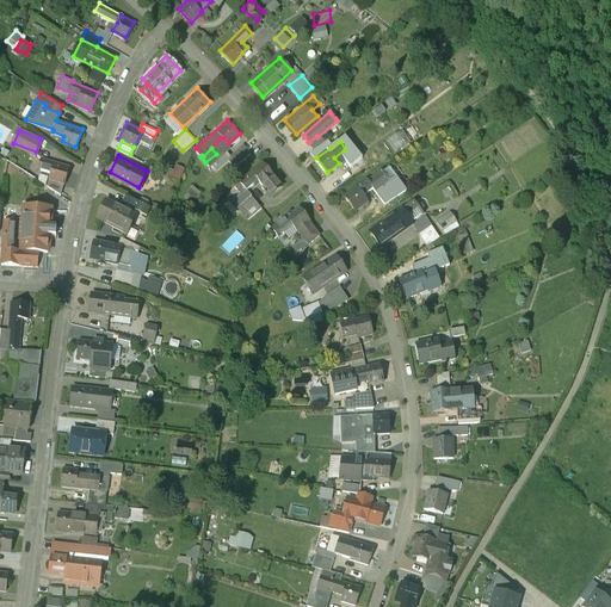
[(69,166),(43,158),(39,168),(51,172),(50,179),(65,184),(69,166)]
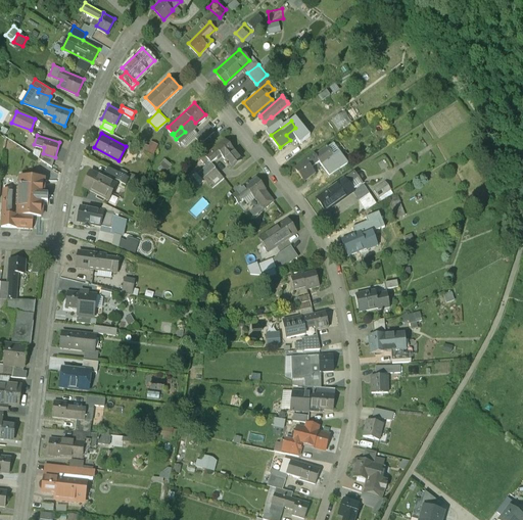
[(242,157),(224,137),(200,156),(206,163),(221,152),(228,161),(226,162),(227,164),(229,162),(232,167),(242,157)]
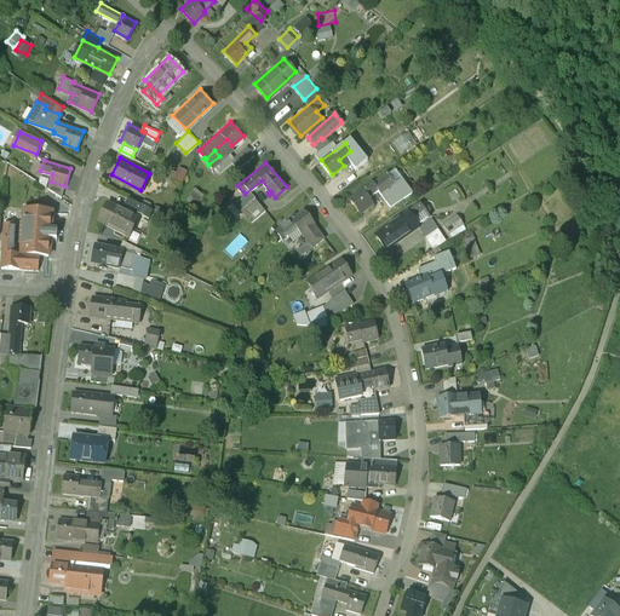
[(166,173),(153,166),(149,173),(162,179),(166,173)]
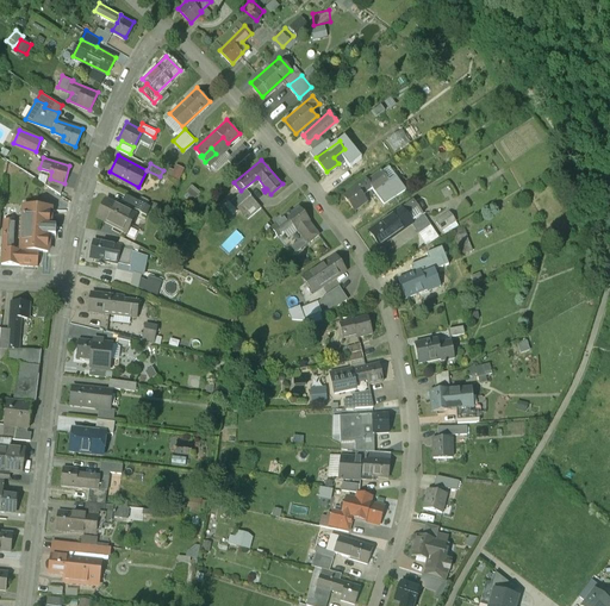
[(235,166),(228,172),(232,175),(238,169),(235,166)]
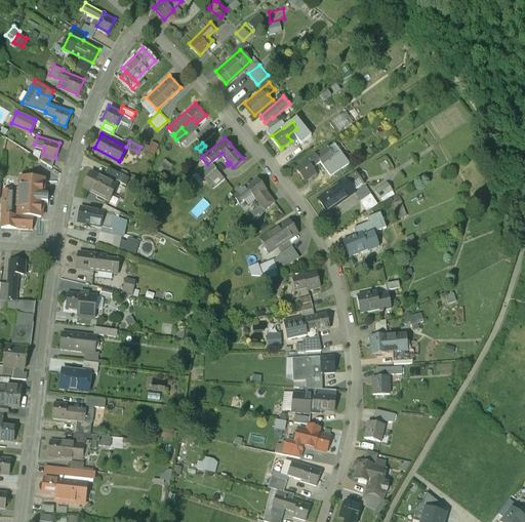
[(314,151),(294,166),(305,179),(316,171),(312,165),(320,159),(323,162),(335,153),(328,144),(316,153),(314,151)]
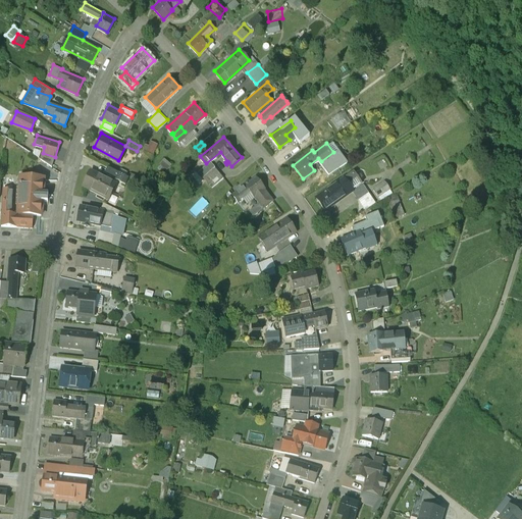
[(326,164),(329,171),(347,163),(343,156),(326,164)]
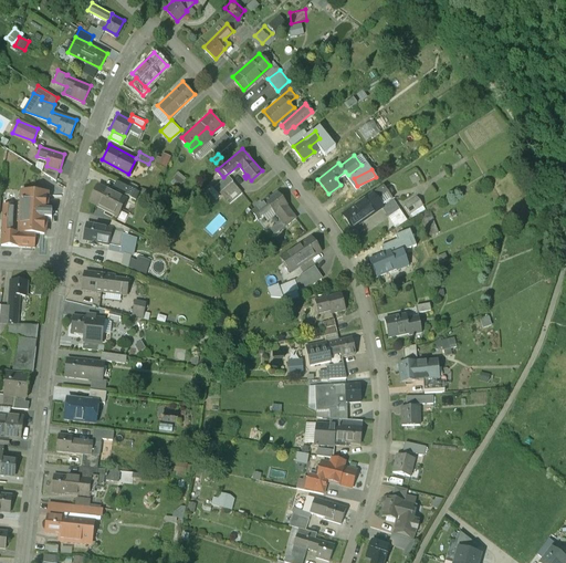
[(139,190),(118,179),(114,187),(135,198),(139,190)]
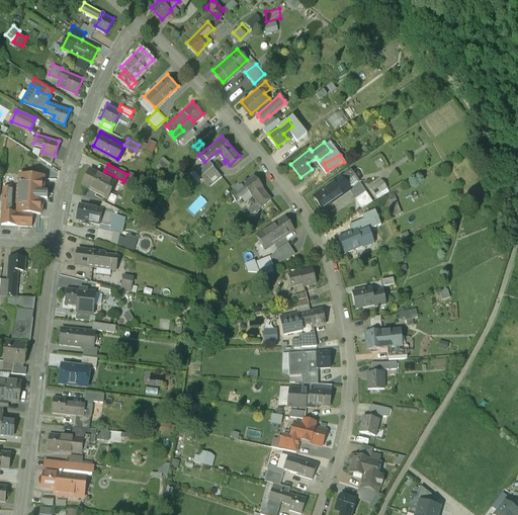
[(115,180),(90,168),(82,183),(108,196),(115,180)]
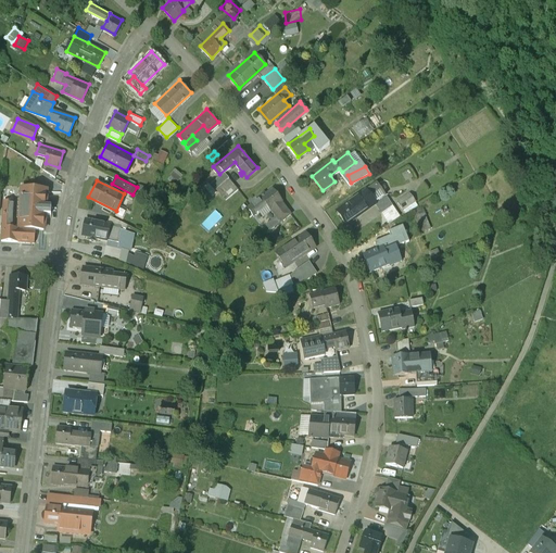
[(238,188),(232,180),(219,190),(226,198),(238,188)]
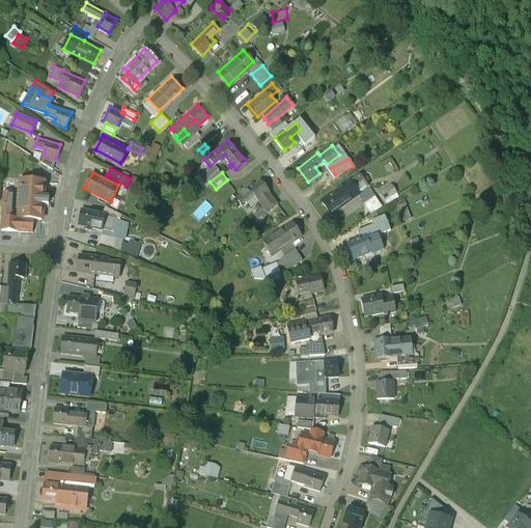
[(360,172),(322,199),(331,213),(342,204),(340,202),(342,200),(344,203),(359,193),(360,193),(358,191),(368,184),(360,172)]
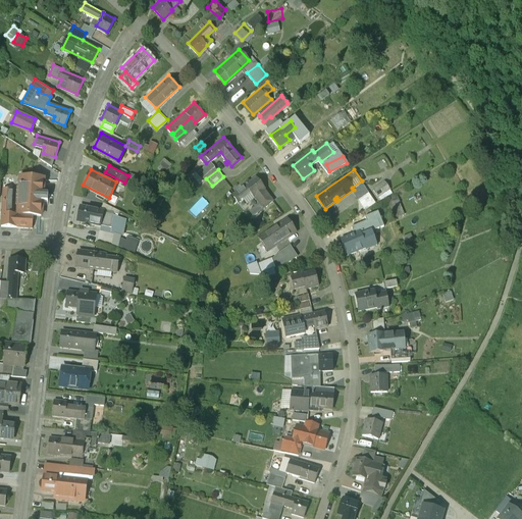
[(42,177),(20,175),(18,212),(33,213),(40,213),(42,177)]
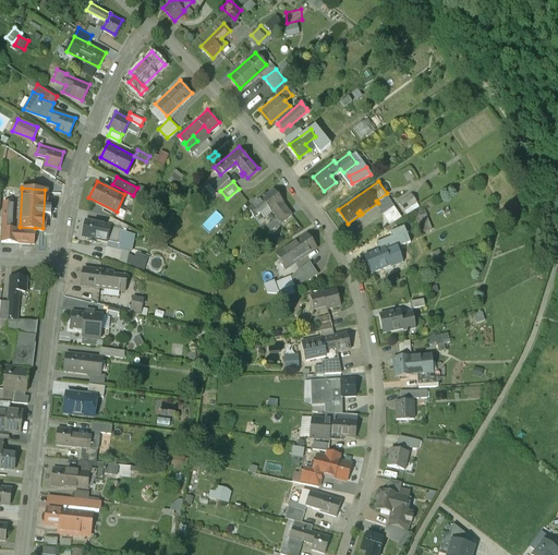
[(274,188),(254,202),(259,210),(268,203),(277,215),(287,206),(282,202),(283,201),(274,188)]
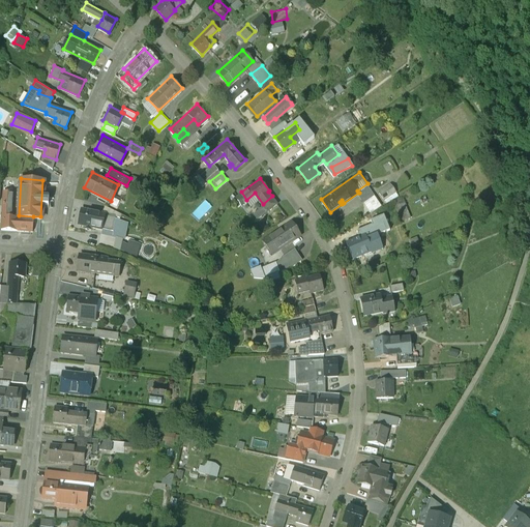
[(400,189),(394,179),(381,186),(386,197),(400,189)]
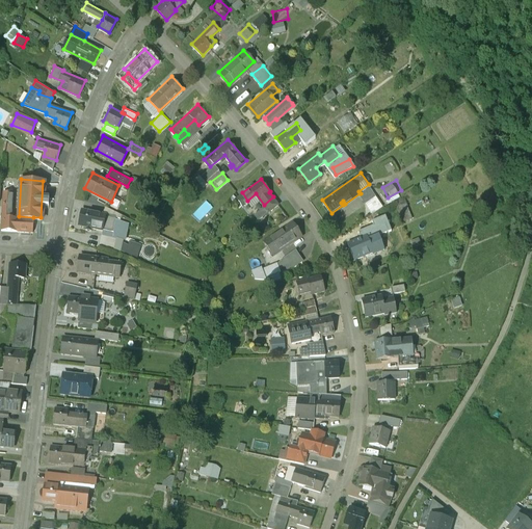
[(361,193),(360,193),(365,202),(375,195),(370,187),(361,193)]
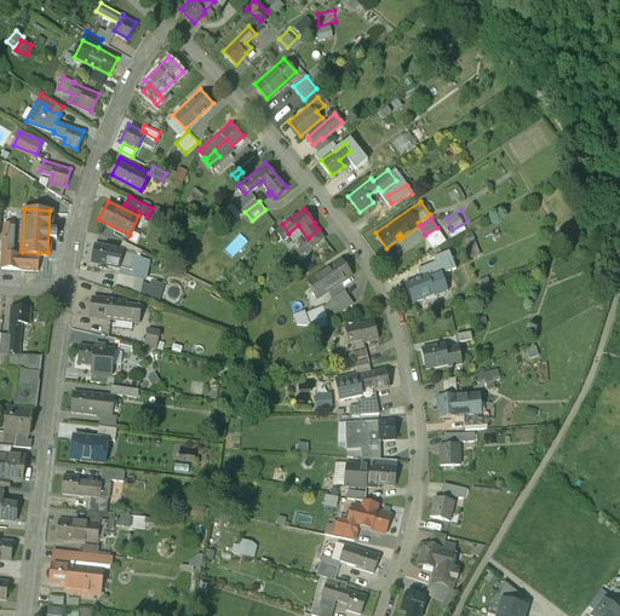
[(13,224),(4,223),(3,239),(12,239),(13,224)]
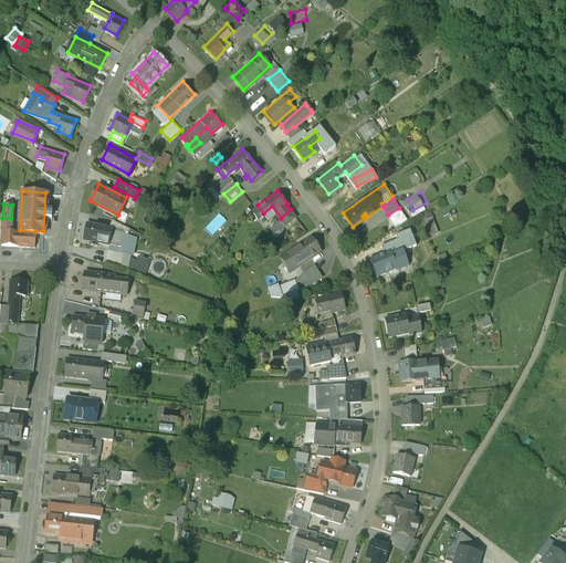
[(258,205),(252,209),(259,217),(263,214),(258,205)]
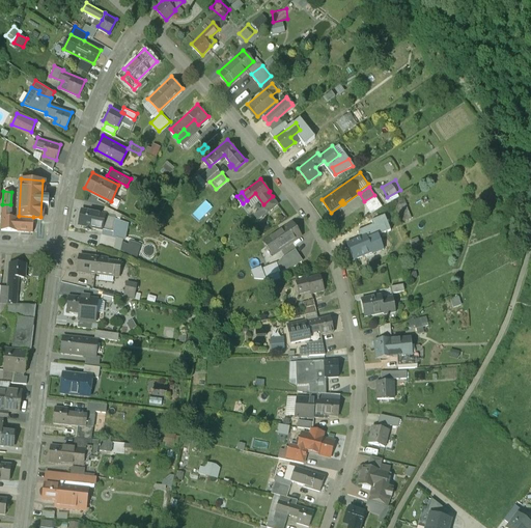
[(273,196),(263,204),(253,212),(258,217),(277,202),(273,196)]
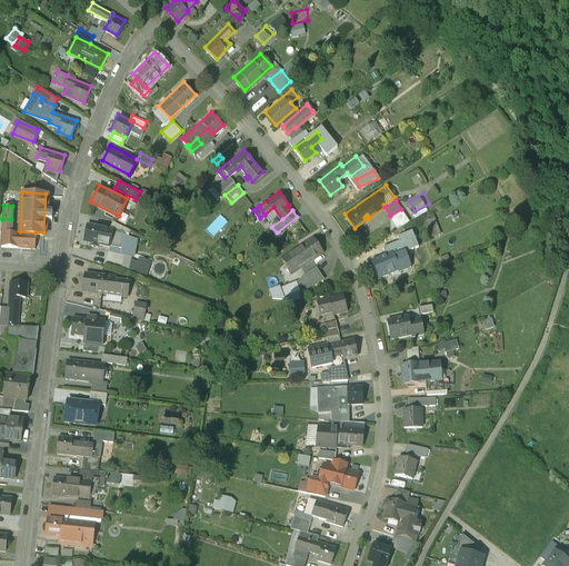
[(11,219),(2,219),(1,230),(10,230),(11,219)]
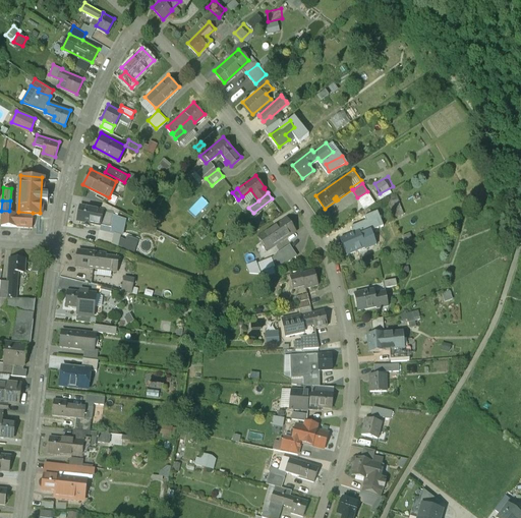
[(104,208),(79,204),(77,219),(101,223),(103,214),(104,208)]
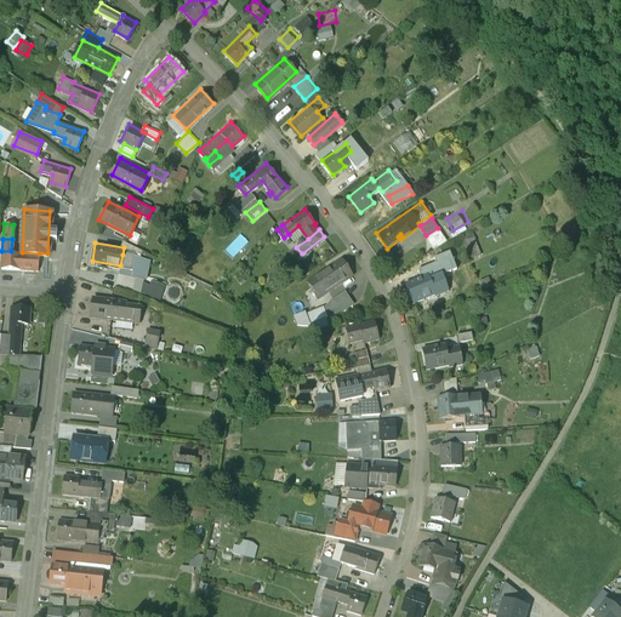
[(449,249),(433,255),(439,269),(455,263),(449,249)]
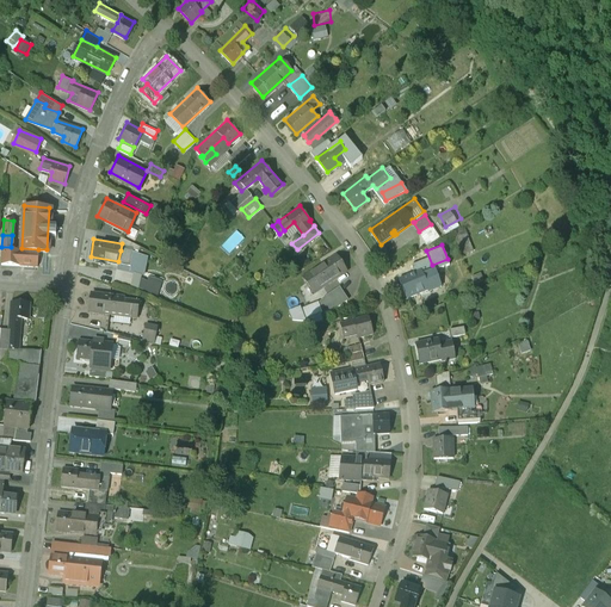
[(38,249),(22,248),(11,247),(1,247),(0,262),(37,265),(38,249)]
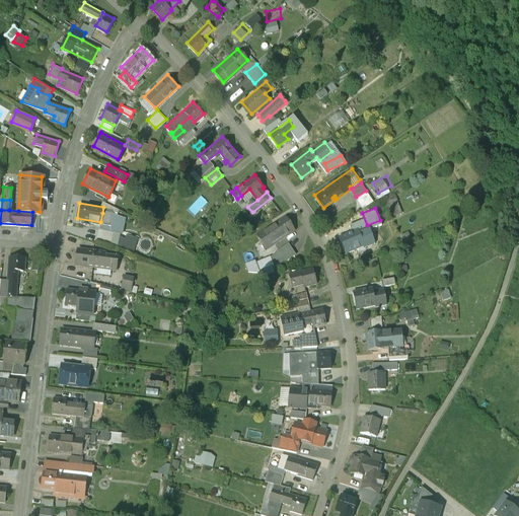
[(284,215),(256,232),(266,245),(275,240),(271,234),(279,229),(283,235),(293,228),(284,215)]
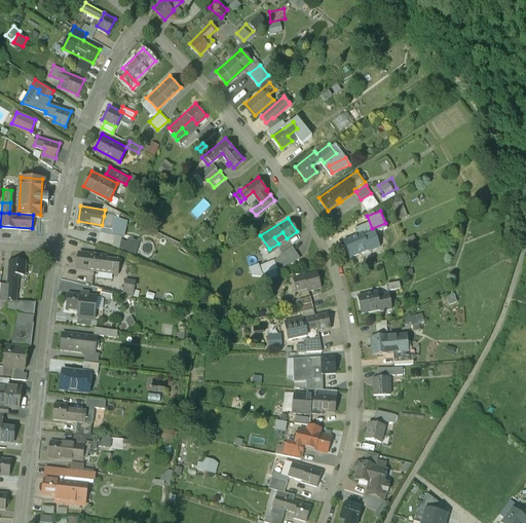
[(114,233),(100,230),(98,243),(112,246),(114,233)]
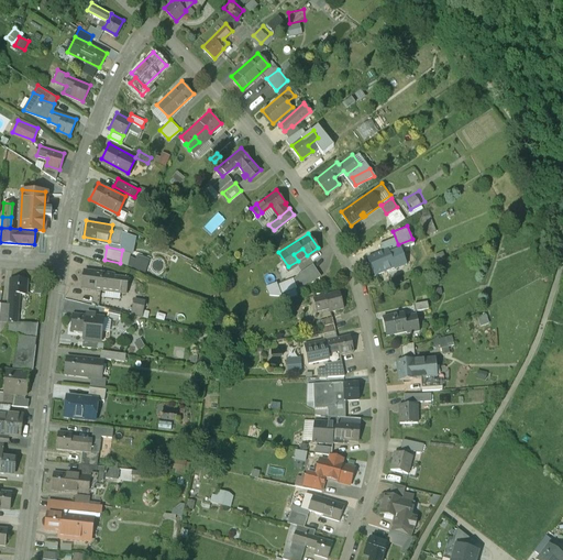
[(387,248),(368,255),(374,272),(393,264),(394,264),(388,251),(387,248)]
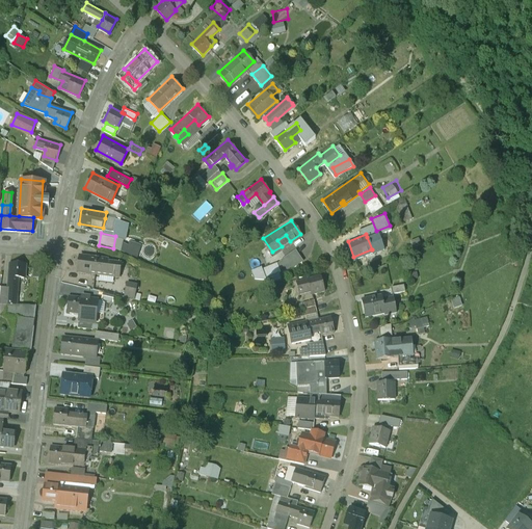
[(377,234),(367,237),(372,249),(371,249),(371,250),(382,246),(377,234)]
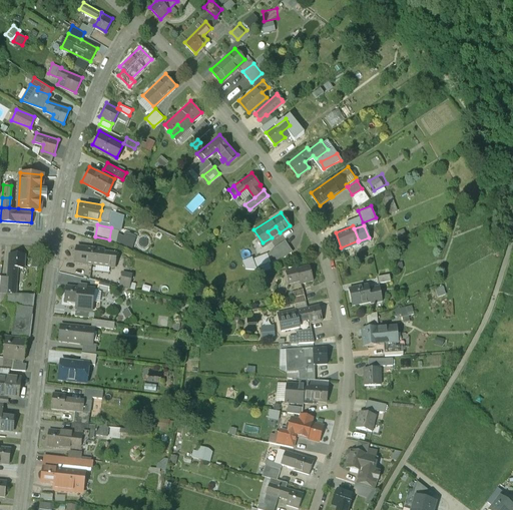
[(126,228),(123,241),(135,244),(139,232),(126,228)]
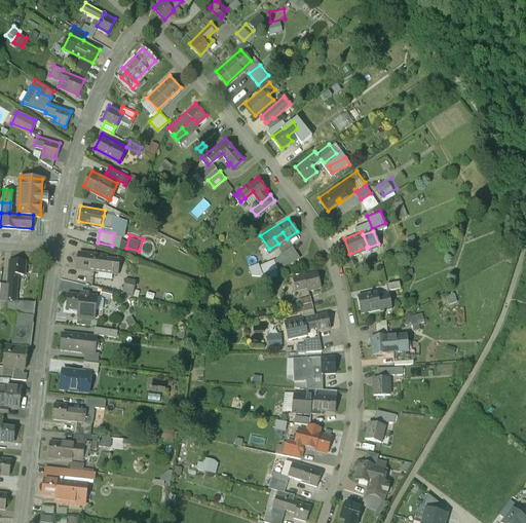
[(291,245),(277,254),(285,265),(298,257),(291,245)]
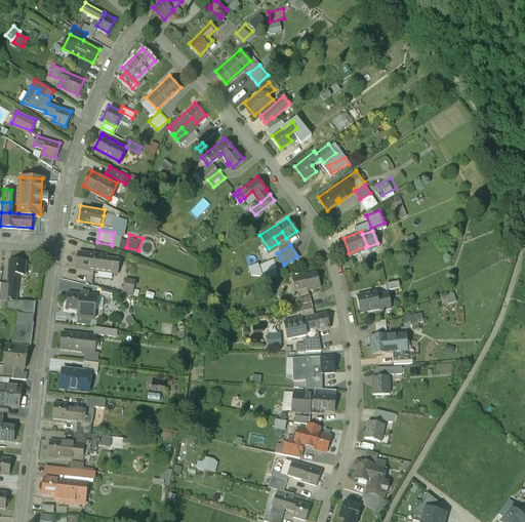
[(107,253),(78,250),(77,267),(117,271),(119,258),(107,256),(107,253)]
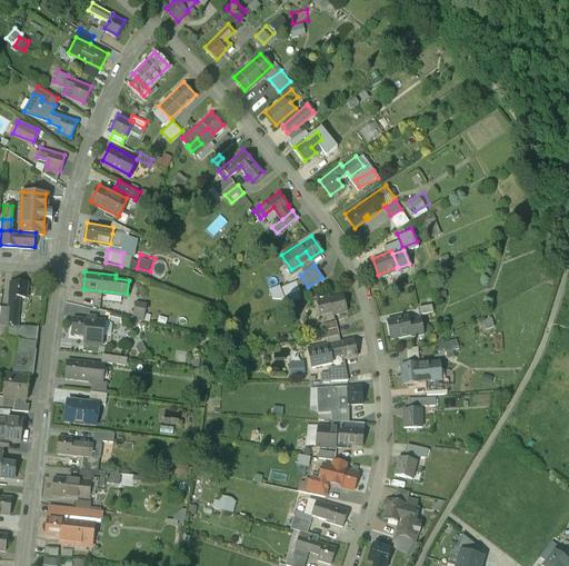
[(28,280),(10,280),(8,324),(18,324),(18,320),(19,320),(19,314),(18,314),(19,295),(27,295),(28,280)]
